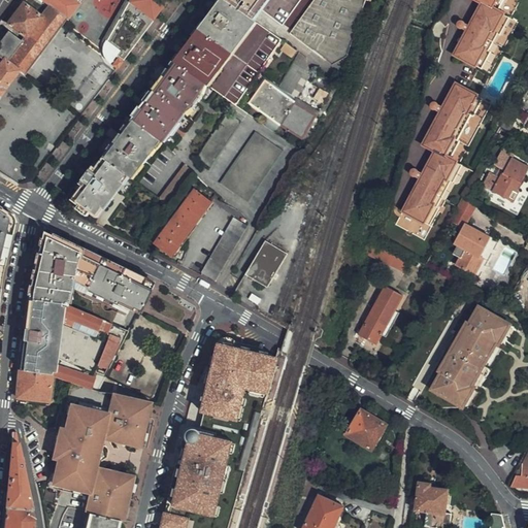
[(44,0),(50,4),(67,17),(77,2),(76,1),(76,0),(44,0)]
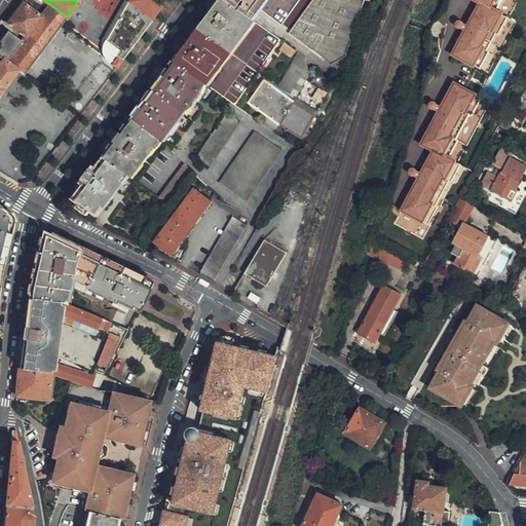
[(122,0),(101,41),(105,43),(124,6),(141,2),(137,0),(122,0)]
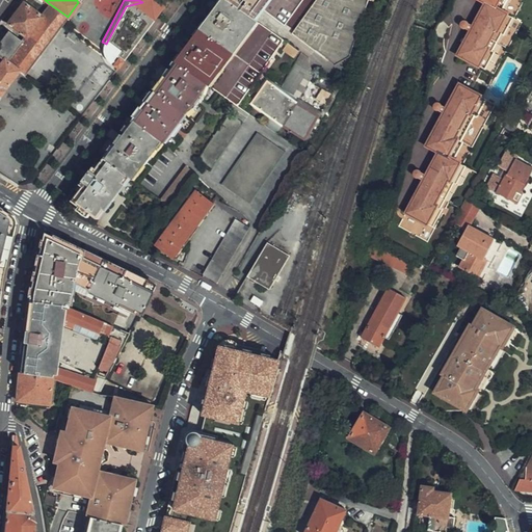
[(115,54),(124,59),(134,45),(150,24),(156,15),(157,16),(165,4),(164,3),(165,0),(138,0),(142,2),(126,6),(106,44),(105,44),(104,47),(104,50),(105,54),(106,56),(108,59),(110,61),(115,54)]
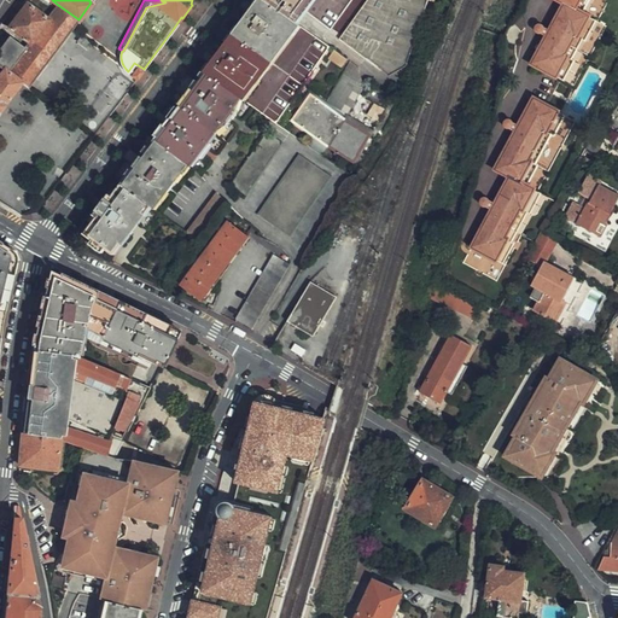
[(243,97),(277,121),(330,45),(264,0),(260,0),(250,13),(220,53),(213,63),(207,71),(243,97)]
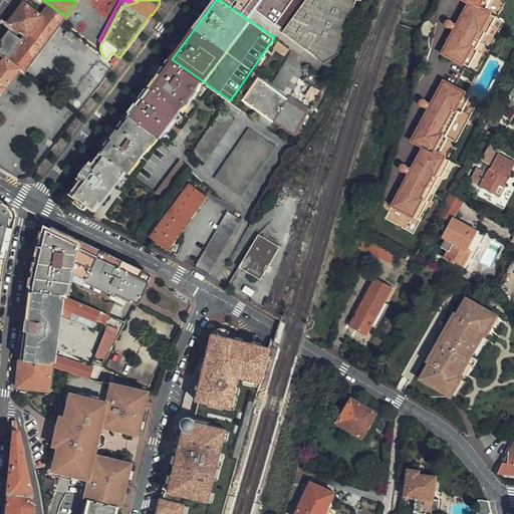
[(220,0),(248,19),(256,9),(275,23),(292,0),(220,0)]
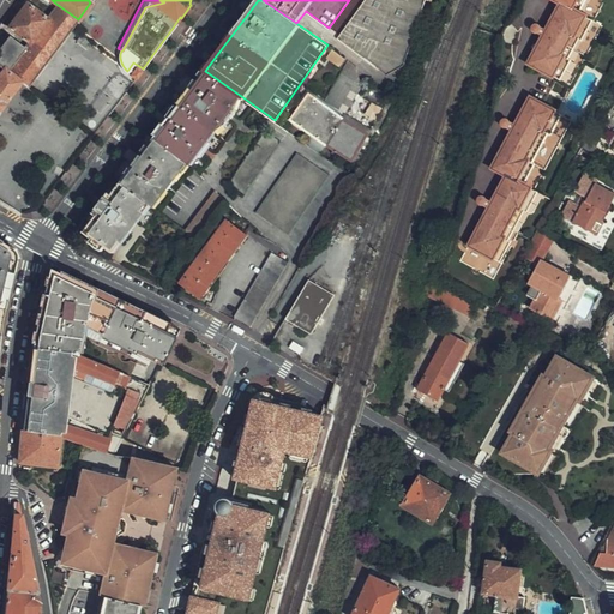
[(363,0),(338,36),(379,68),(393,59),(397,49),(407,53),(425,0),(363,0)]
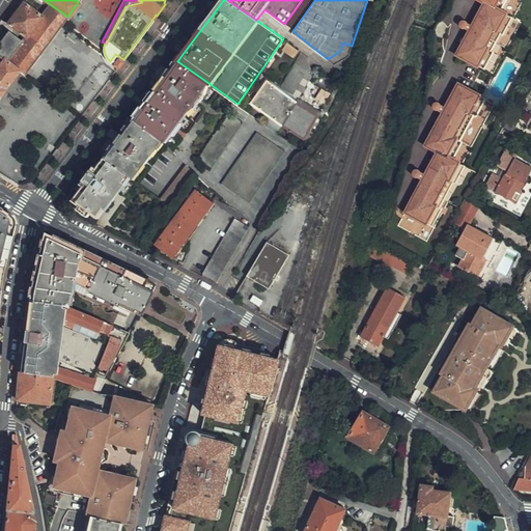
[(481,0),(482,1),(499,9),(504,0),(481,0)]
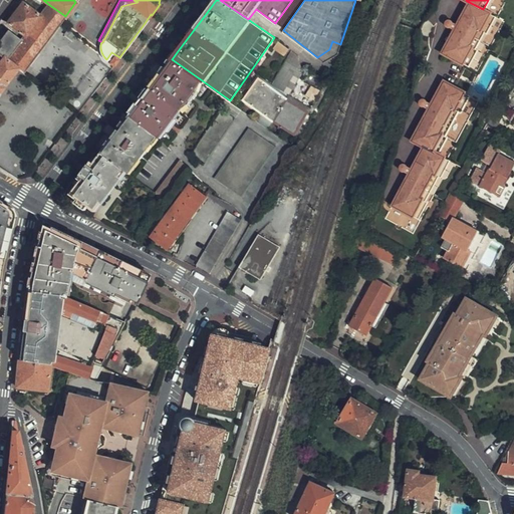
[(494,15),(483,9),(467,1),(455,23),(453,21),(450,18),(447,18),(445,19),(444,22),(446,26),(448,26),(451,25),(453,27),(441,49),(467,64),(477,47),(473,45),(482,30),(485,32),(494,15)]
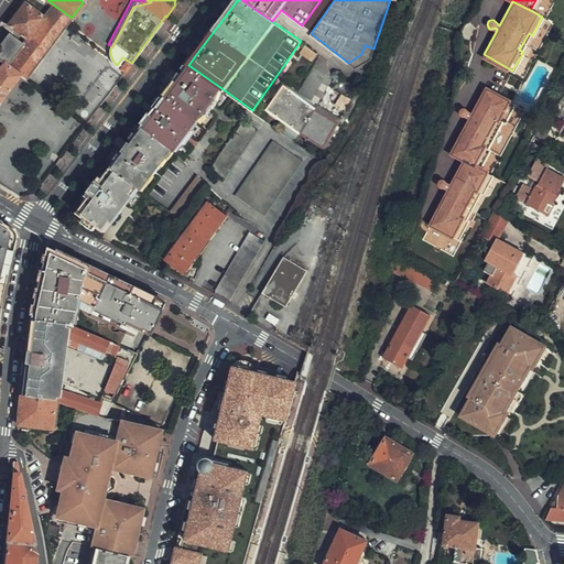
[(25,79),(72,18),(53,4),(43,17),(25,2),(8,24),(29,40),(25,44),(9,32),(0,42),(0,99),(19,75),(25,79)]
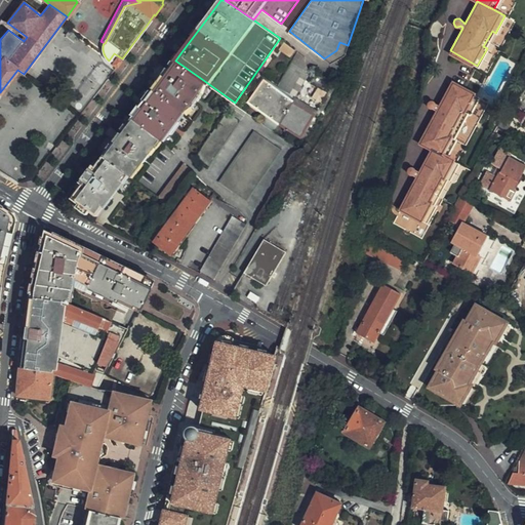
[(77,37),(68,31),(66,34),(75,40),(77,37)]
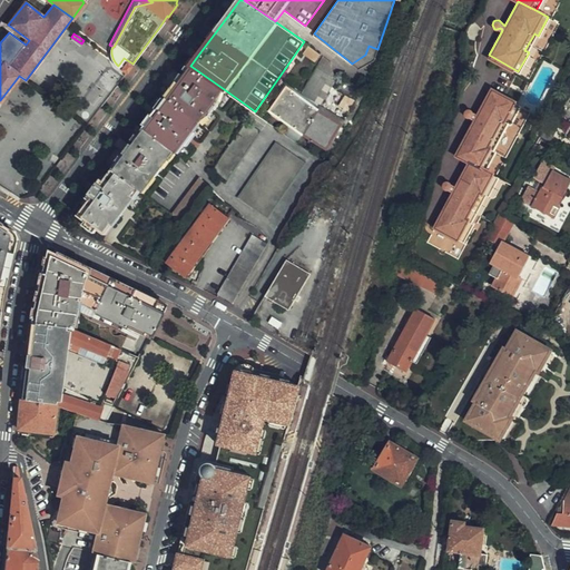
[(315,60),(321,53),(308,45),(303,51),(315,60)]
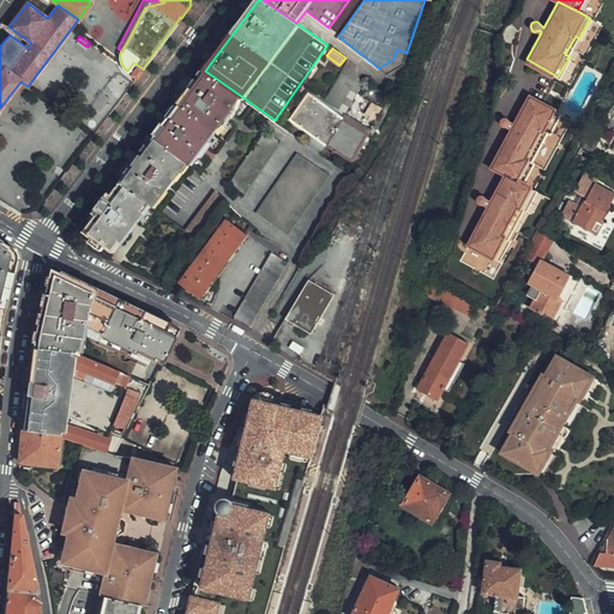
[(387,124),(398,94),(396,92),(373,90),(366,86),(345,121),(342,119),(362,84),(357,71),(359,66),(349,60),(323,104),(308,95),(292,119),(311,132),(304,140),(321,152),(327,144),(362,166),(387,124)]
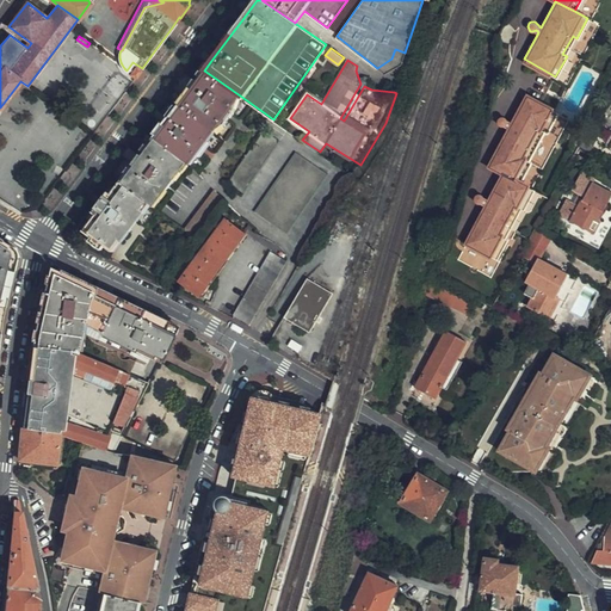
[(136,66),(129,74),(135,78),(141,69),(136,66)]
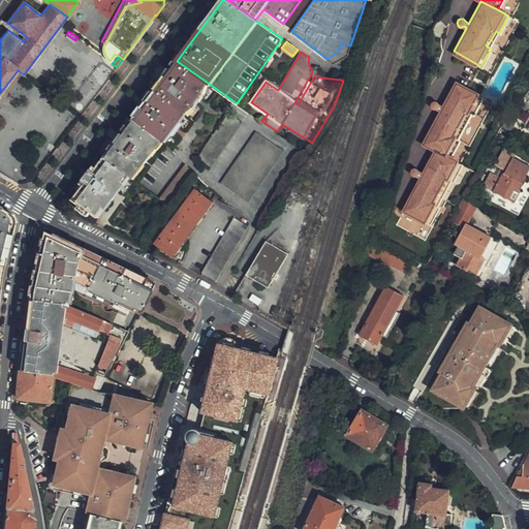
[(186,112),(208,83),(177,61),(166,74),(156,89),(186,112)]
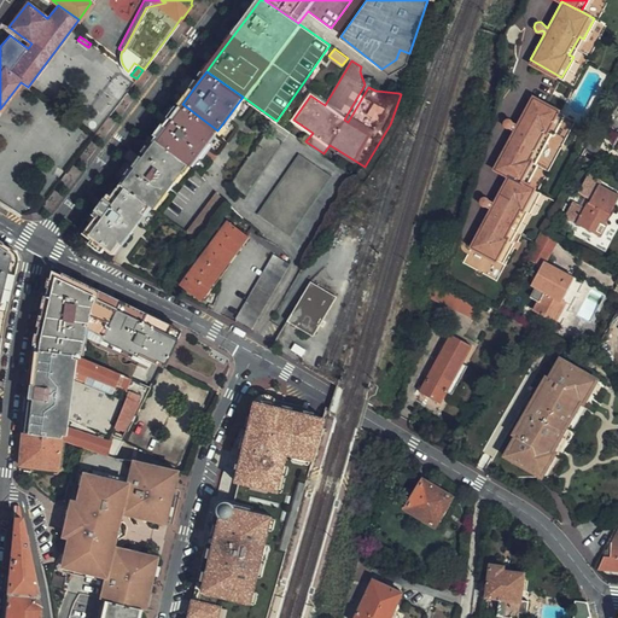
[(110,112),(129,88),(126,85),(129,80),(122,75),(118,79),(117,77),(98,104),(110,112)]
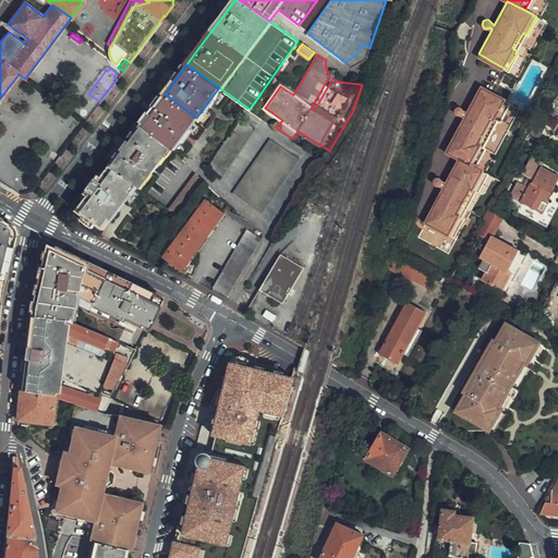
[(474,162),(506,97),(480,85),(447,154),(457,159),(421,235),(447,247),(485,168),(474,162)]
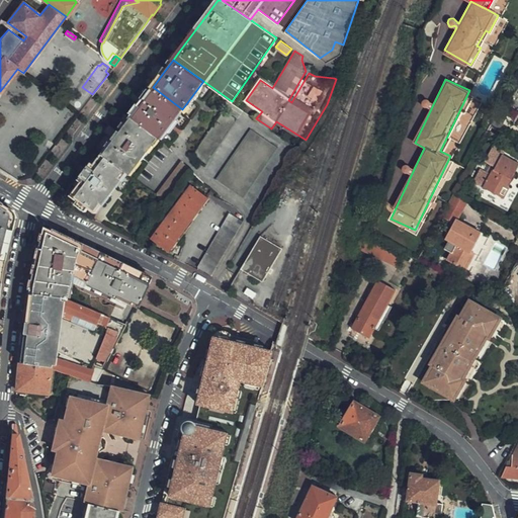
[(160,139),(182,109),(153,87),(142,102),(128,120),(159,138),(160,139)]
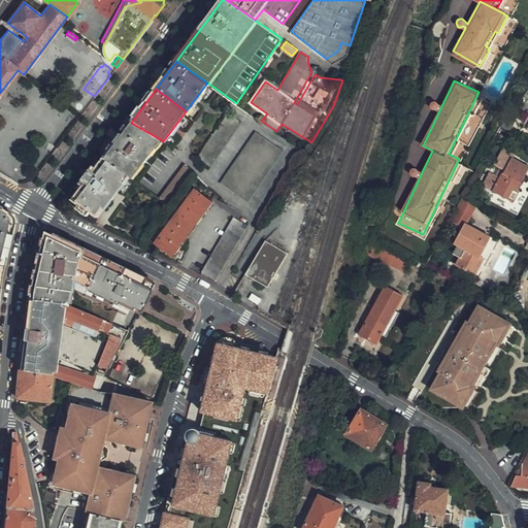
[(437,111),(442,105),(434,99),(430,105),(437,111)]
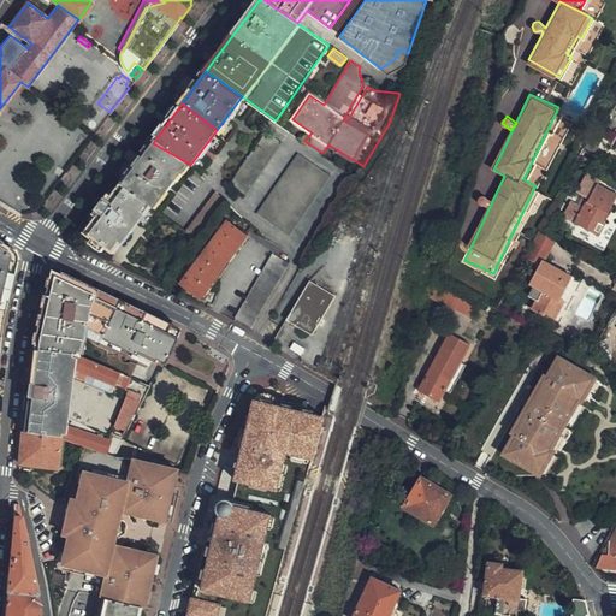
[(564,136),(573,119),(564,116),(557,131),(564,136)]
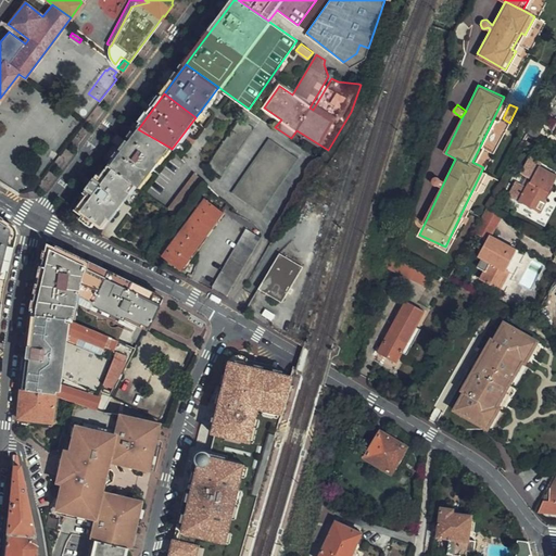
[(545,118),(536,114),(527,133),(535,137),(545,118)]
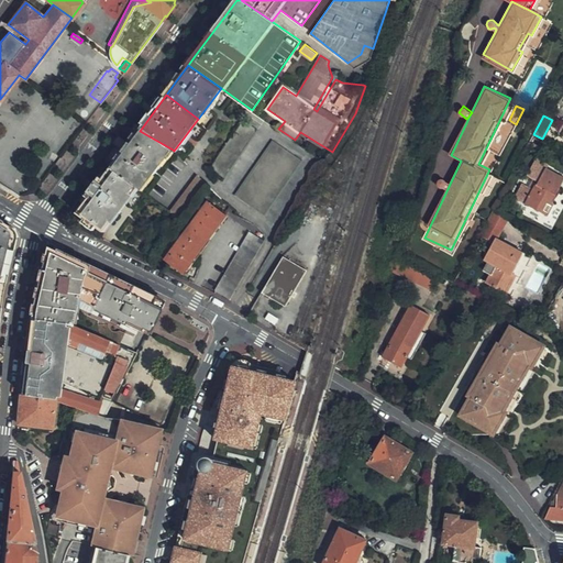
[(224,177),(257,130),(243,119),(210,167),(224,177)]
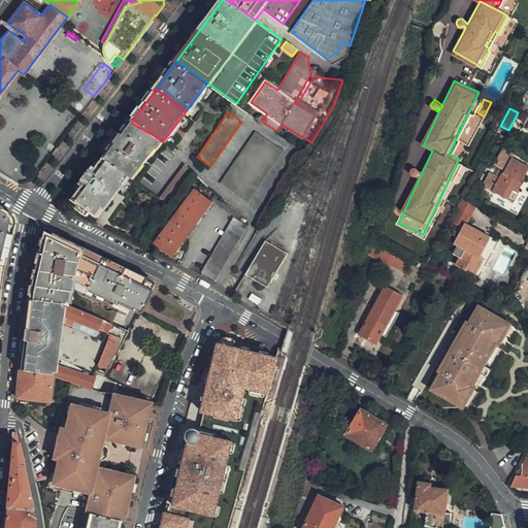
[(126,173),(133,178),(162,140),(131,123),(118,140),(104,157),(126,173)]
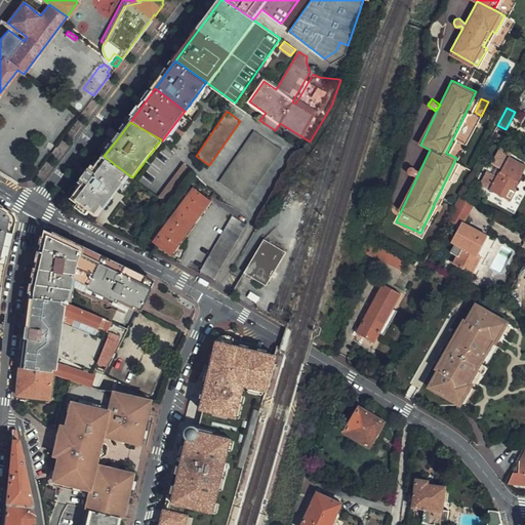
[(247,199),(282,150),(255,130),(219,180),(247,199)]
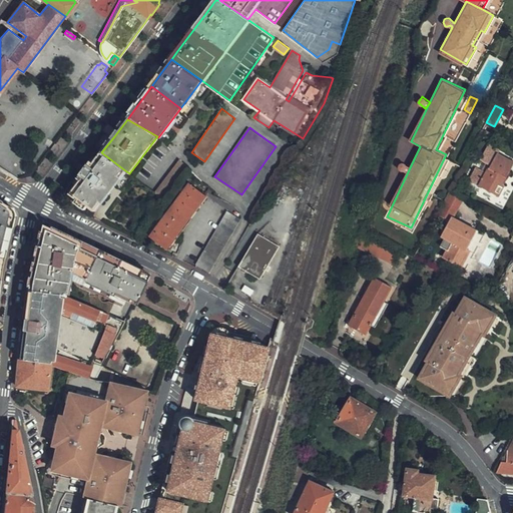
[(122,168),(101,152),(94,163),(91,161),(85,168),(79,176),(82,179),(72,192),(78,197),(75,201),(85,208),(89,202),(93,206),(122,168)]
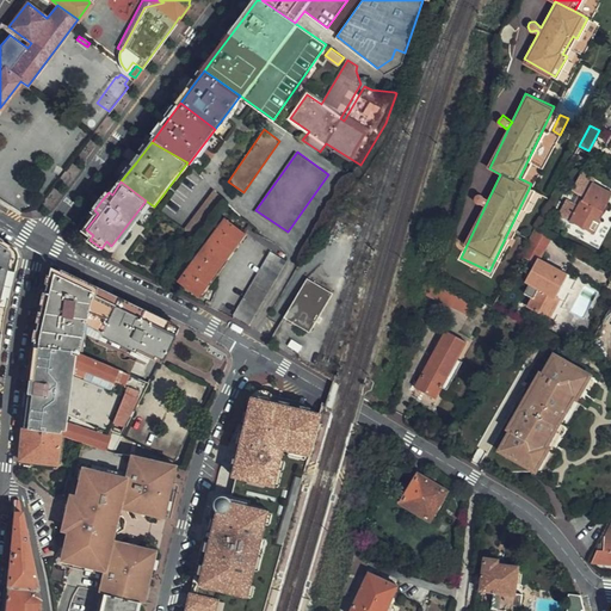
[(598,218),(605,205),(610,193),(610,192),(592,183),(582,201),(579,198),(575,204),(578,205),(571,220),(594,232),(600,220),(598,218)]
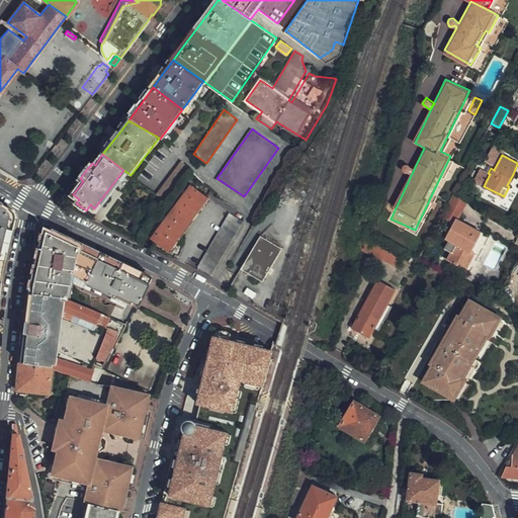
[(156,192),(165,199),(191,169),(182,161),(156,192)]
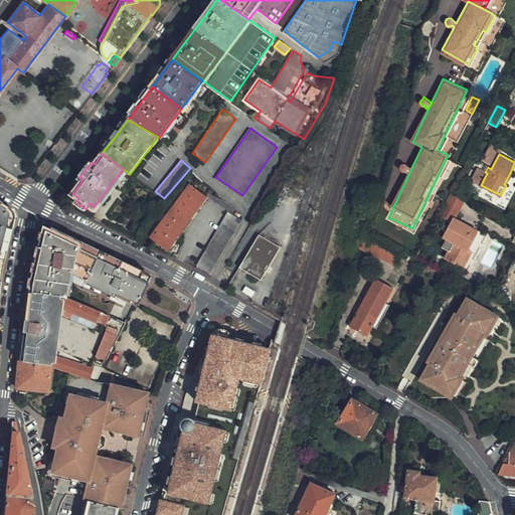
[(174,236),(205,194),(189,183),(150,236),(161,244),(163,241),(170,246),(177,238),(174,236)]
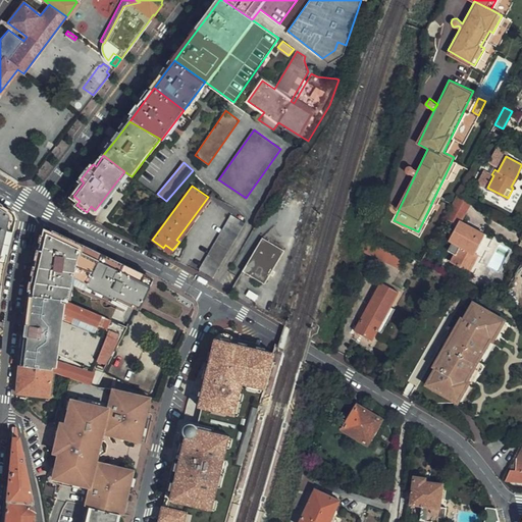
[(458,224),(460,220),(470,200),(459,195),(447,218),(458,224)]
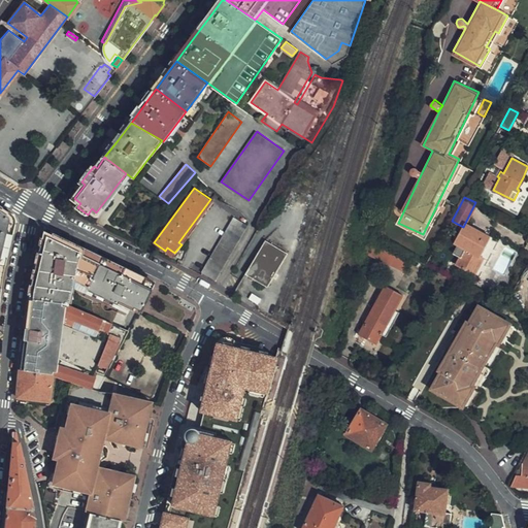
[(0,272),(8,237),(12,222),(7,212),(0,207),(0,272)]
